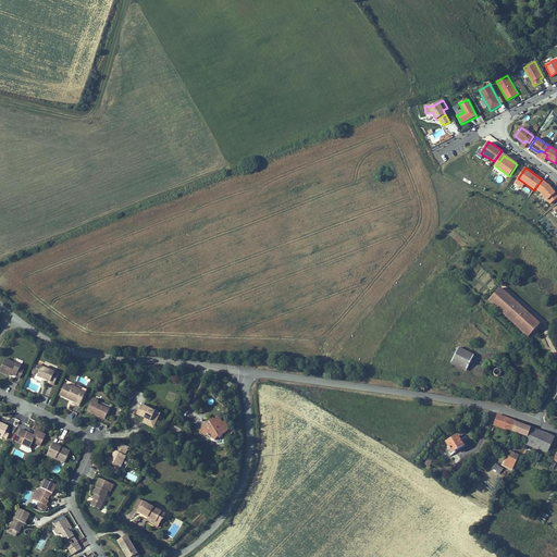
[(556,198),(556,195),(548,185),(542,180),(535,188),(541,193),(551,203),(556,198)]
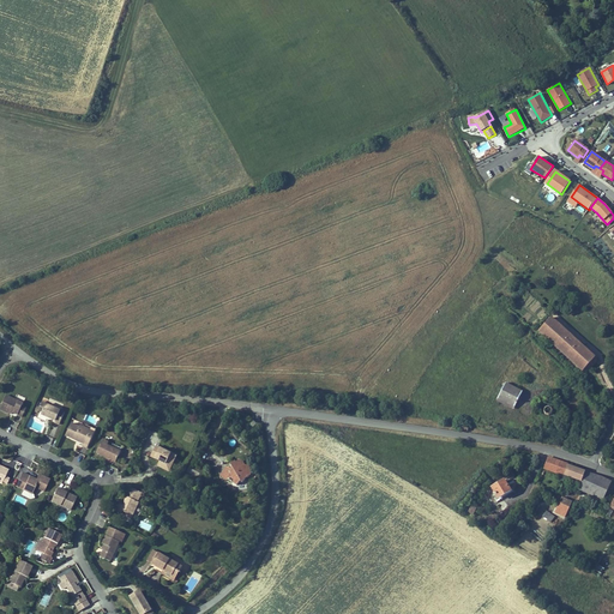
[(597,360),(551,318),(539,330),(585,373),(597,360)]
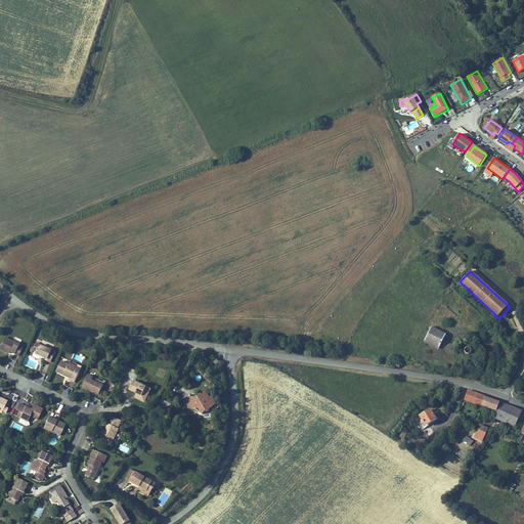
[(440,345),(446,335),(432,328),(426,338),(440,345)]
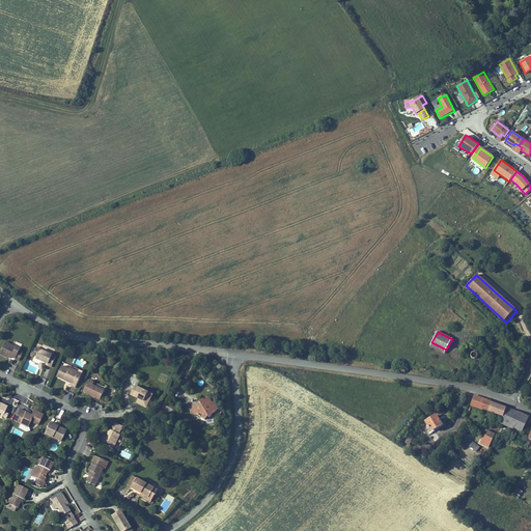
[(23,353),(19,352),(21,350),(5,342),(0,353),(0,354),(7,358),(8,357),(8,356),(11,357),(15,358),(19,361),(23,353)]
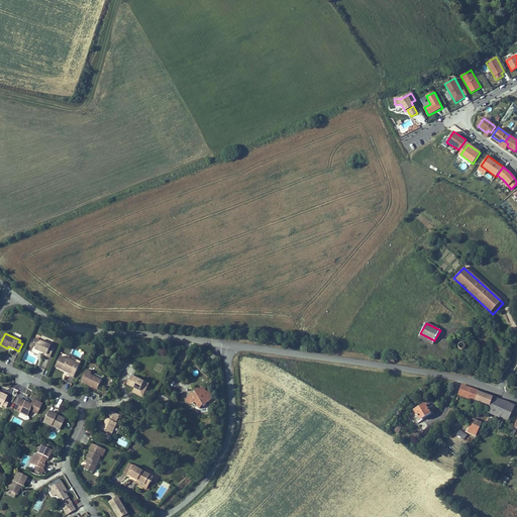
[(434,340),(420,333),(419,335),(433,342),(434,340)]
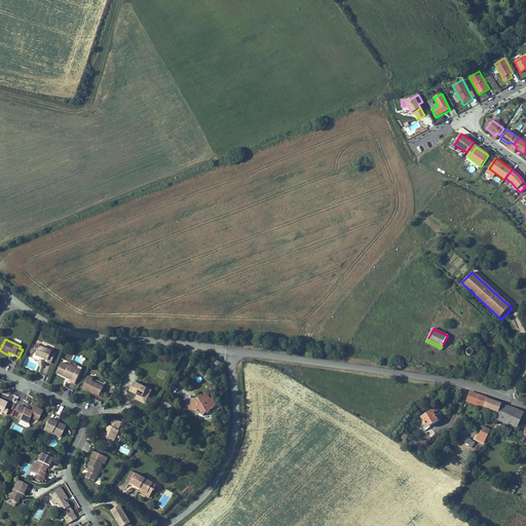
[(51,364),(55,353),(40,346),(37,353),(36,355),(44,359),(47,361),(47,362),(51,364)]
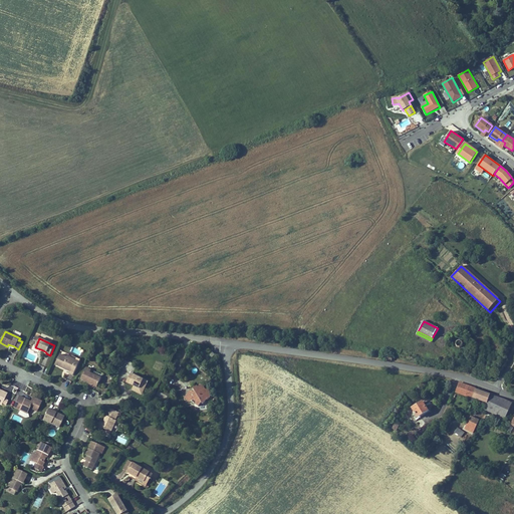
[(73,375),(80,359),(71,355),(70,357),(68,356),(67,357),(61,354),(56,364),(64,368),(64,367),(66,368),(66,369),(70,371),(69,373),(73,375)]
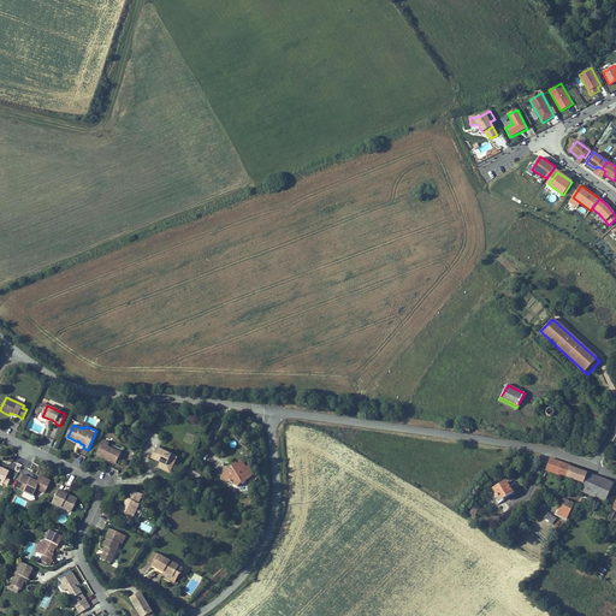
[(117,463),(122,454),(117,450),(102,444),(98,454),(110,460),(117,463)]
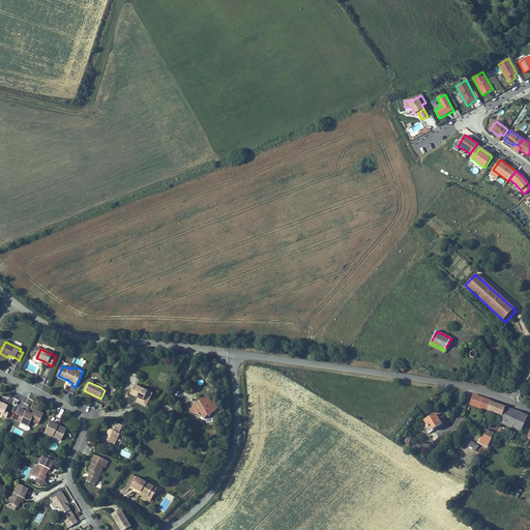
[(153,392),(136,384),(130,394),(137,398),(138,396),(139,396),(139,399),(138,401),(143,403),(144,401),(148,403),(153,392)]
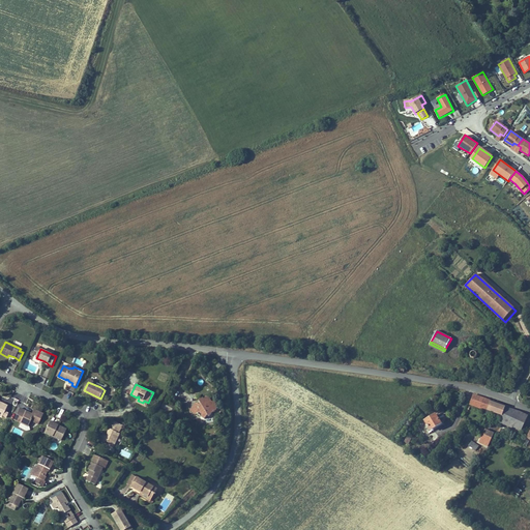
[(483,399),(473,395),(470,404),(488,410),(491,402),(483,399)]
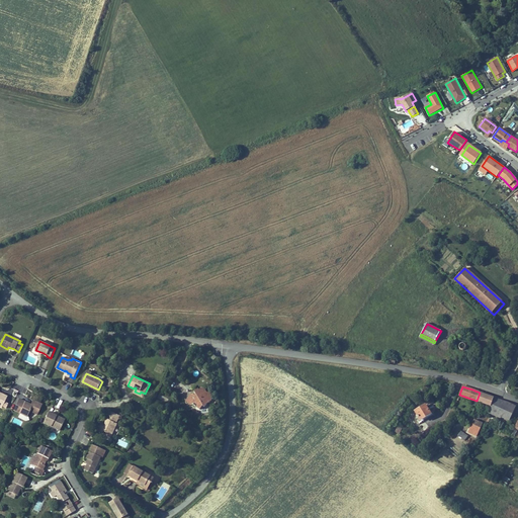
[(212,398),(210,394),(206,393),(205,390),(199,391),(198,389),(194,392),(195,393),(193,395),(192,394),(191,394),(188,398),(193,402),(194,401),(198,404),(196,407),(200,410),(203,406),(204,407),(207,404),(210,402),(212,398)]
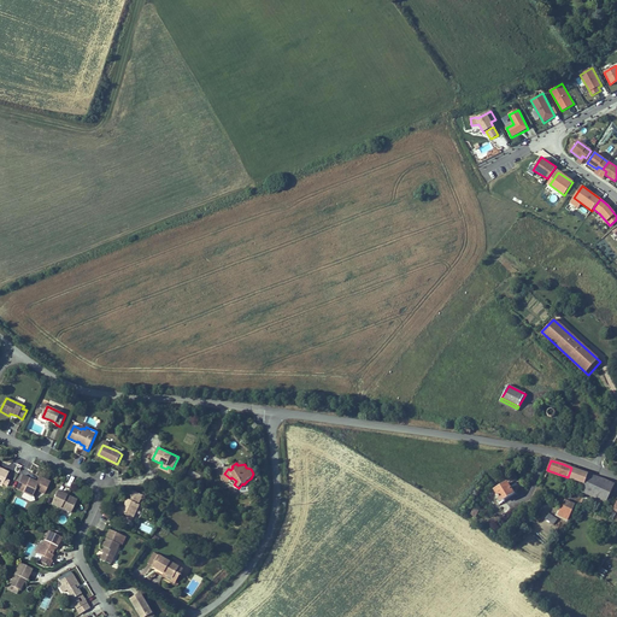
[(585,483),(588,474),(581,471),(571,468),(568,477),(585,483)]
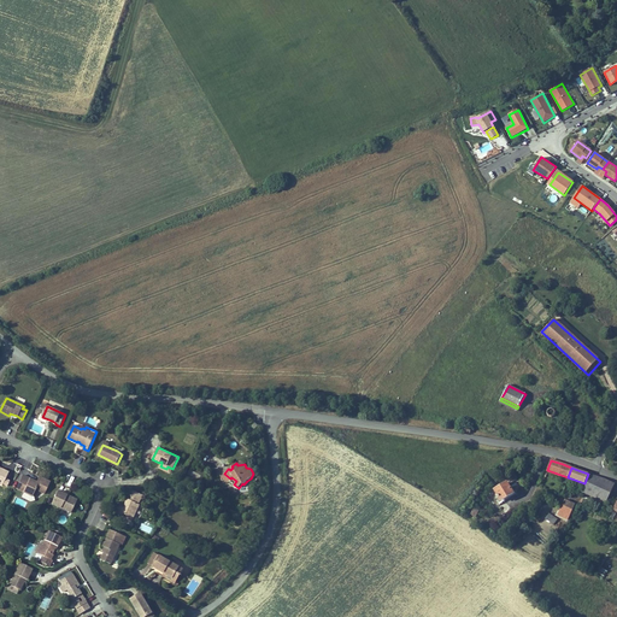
[(599,497),(607,481),(598,477),(588,474),(585,483),(582,489),(599,497)]
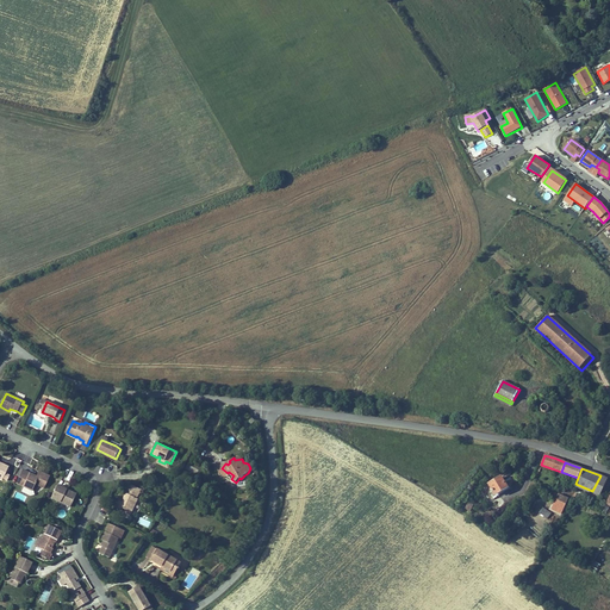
[(44,489),(49,477),(42,473),(38,472),(36,477),(33,478),(32,474),(23,470),(18,478),(22,479),(19,485),(29,490),(33,489),(35,484),(44,489)]
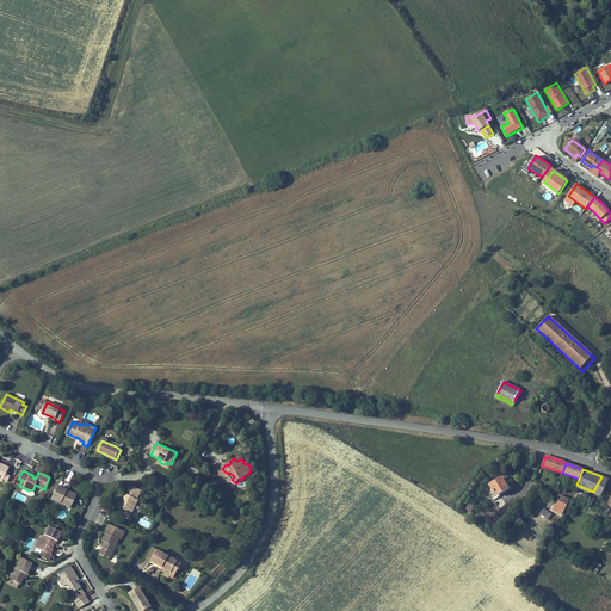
[(599,495),(608,480),(602,476),(593,492),(599,495)]
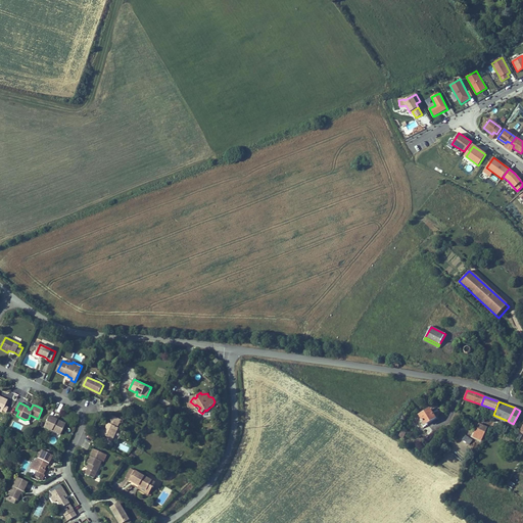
[(435,418),(430,409),(419,416),(425,425),(435,418)]
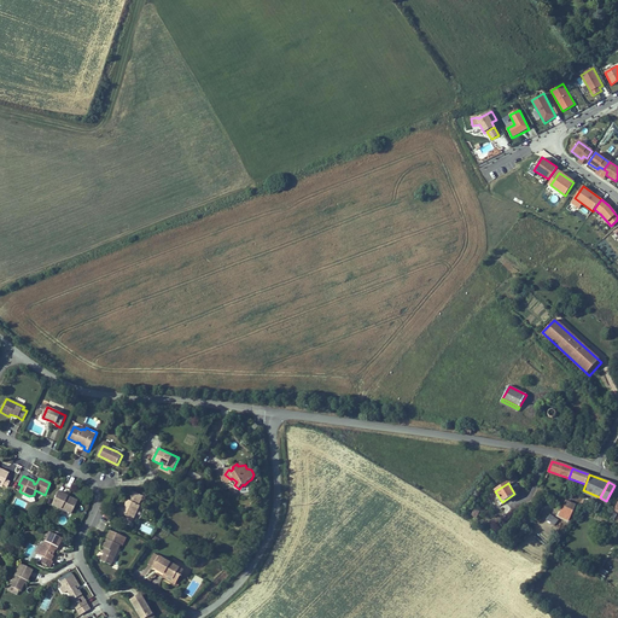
[(139,505),(143,496),(132,491),(127,503),(129,505),(128,508),(126,509),(120,507),(118,509),(116,516),(122,518),(122,517),(124,518),(126,516),(129,517),(130,516),(134,518),(140,506),(139,505)]
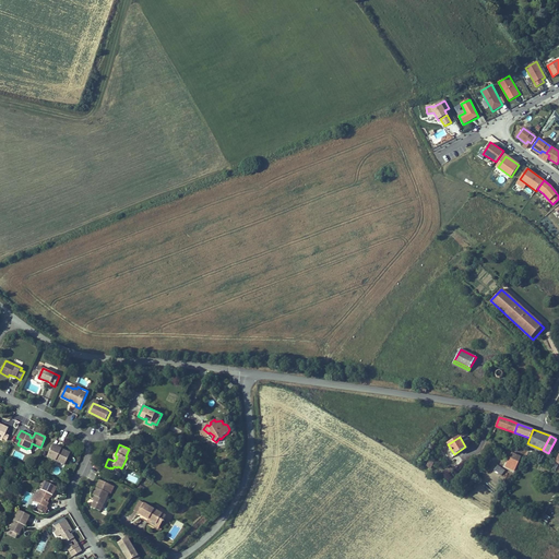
[(64,464),(69,455),(60,451),(60,449),(58,448),(52,445),(47,456),(64,464)]
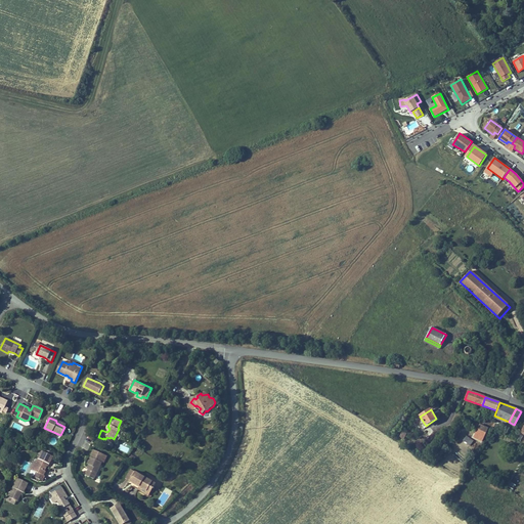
[(488,429),(480,425),(478,429),(479,429),(480,430),(486,433),(488,429)]
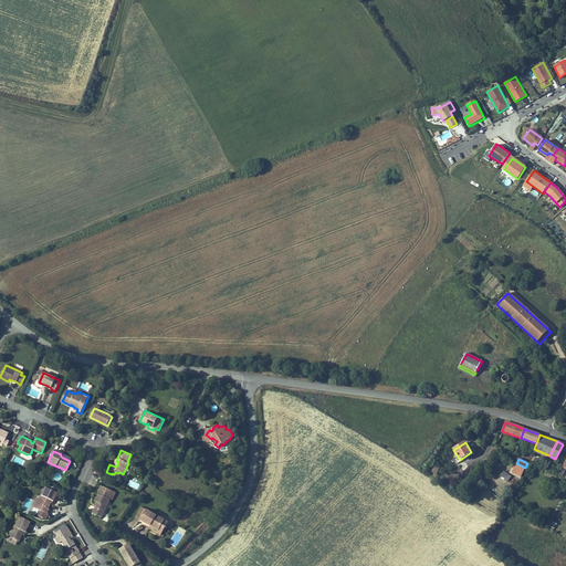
[(512,477),(504,471),(501,475),(509,481),(512,477)]
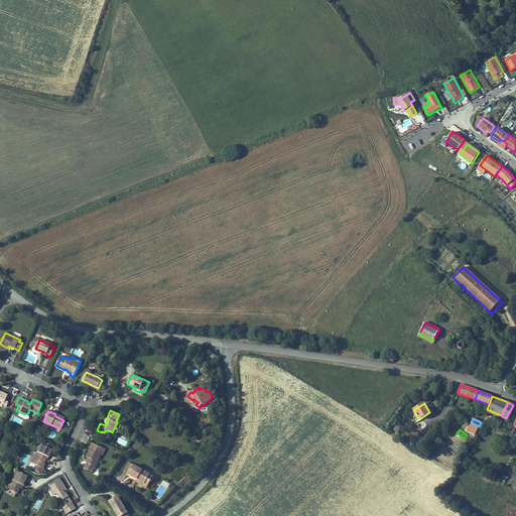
[(118,437),(116,442),(125,446),(128,441),(118,437)]
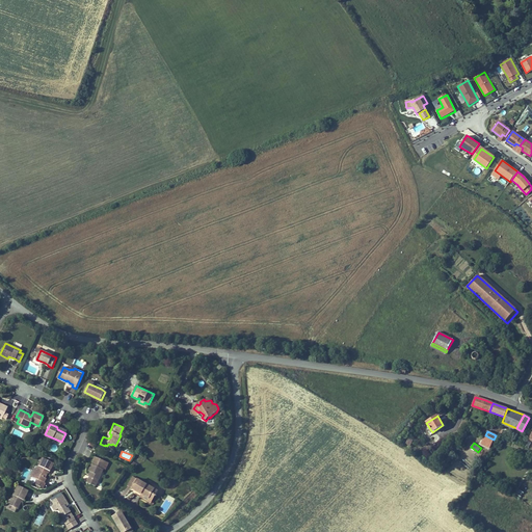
[(47,473),(48,471),(49,472),(51,469),(53,463),(47,461),(48,459),(45,457),(44,459),(42,458),(36,470),(32,477),(36,479),(34,484),(43,488),(45,483),(44,483),(46,479),(45,478),(47,473)]
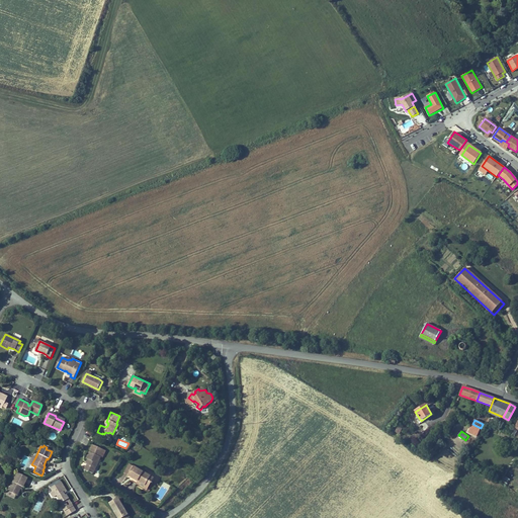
[(93,473),(101,456),(99,456),(102,449),(93,445),(89,453),(86,458),(88,459),(89,460),(87,464),(85,469),(93,473)]
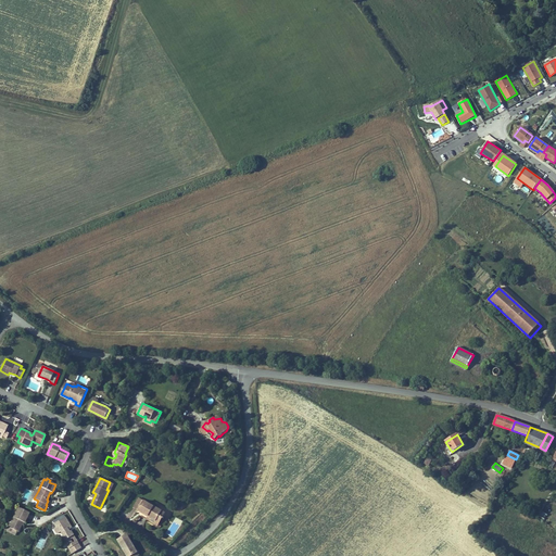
[(138,510),(143,501),(139,498),(134,508),(138,510)]
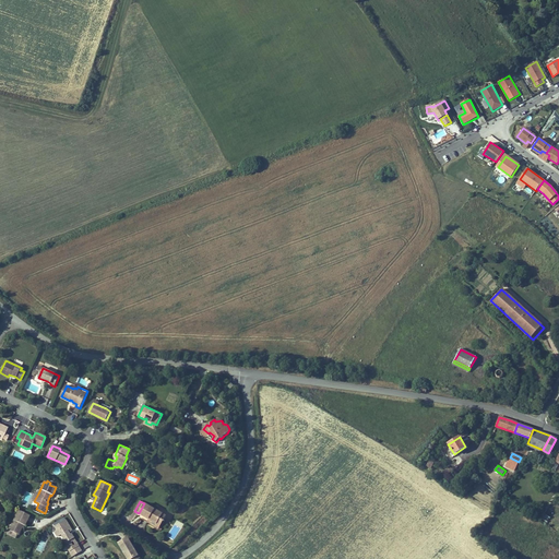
[(144,503),(139,513),(144,516),(149,519),(147,522),(158,528),(161,531),(163,527),(161,526),(166,516),(144,503)]
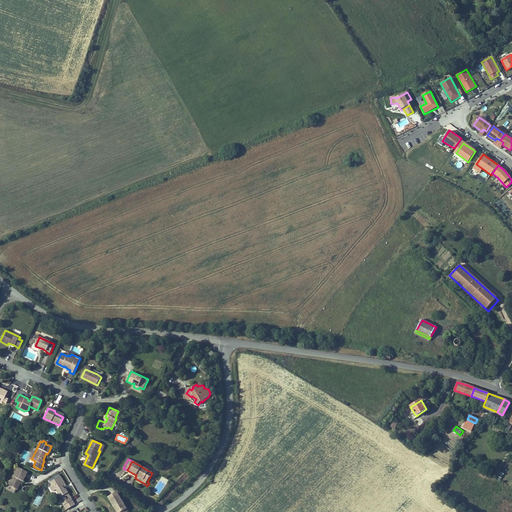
[(24,479),(27,472),(16,467),(8,486),(15,489),(17,490),(21,481),(22,481),(24,479)]
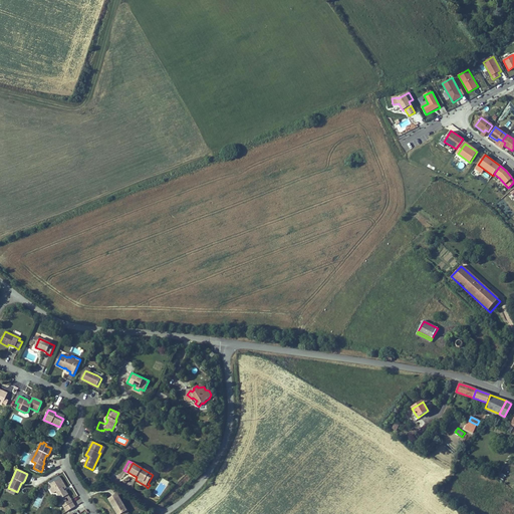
[(64,486),(60,478),(49,484),(51,487),(50,488),(50,490),(52,493),(53,493),(55,492),(60,499),(67,495),(65,491),(63,492),(62,490),(64,489),(66,488),(64,486)]
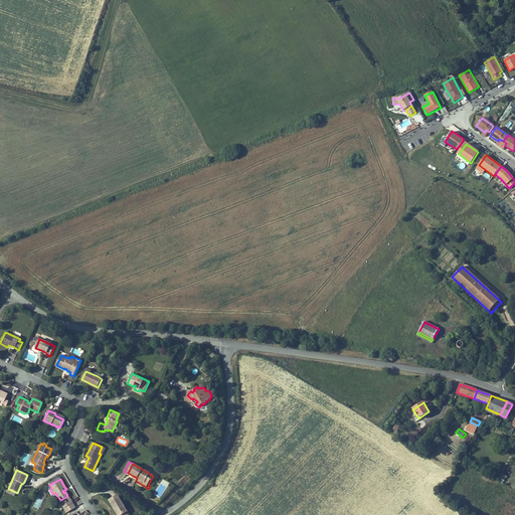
[(71,503),(67,496),(60,500),(64,507),(71,503)]
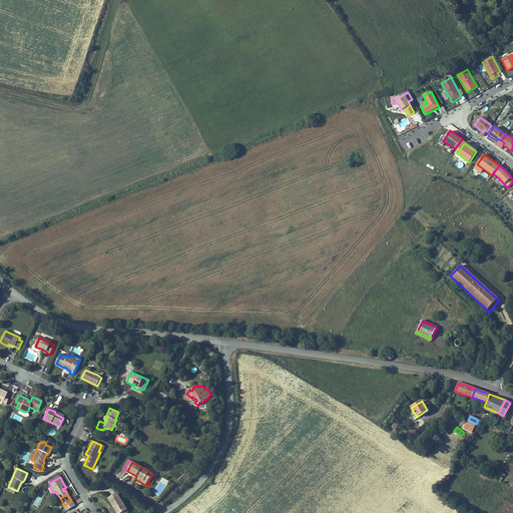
[(120,512),(126,510),(117,494),(109,499),(111,503),(114,507),(115,506),(116,508),(115,509),(117,512),(120,512)]
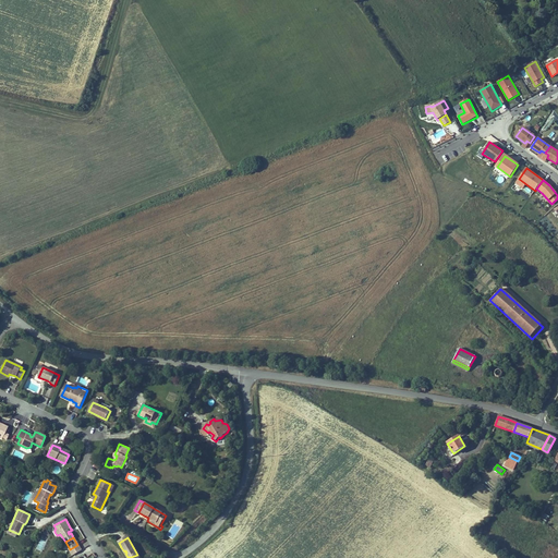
[(70,549),(69,550),(72,556),(81,550),(77,545),(70,549)]
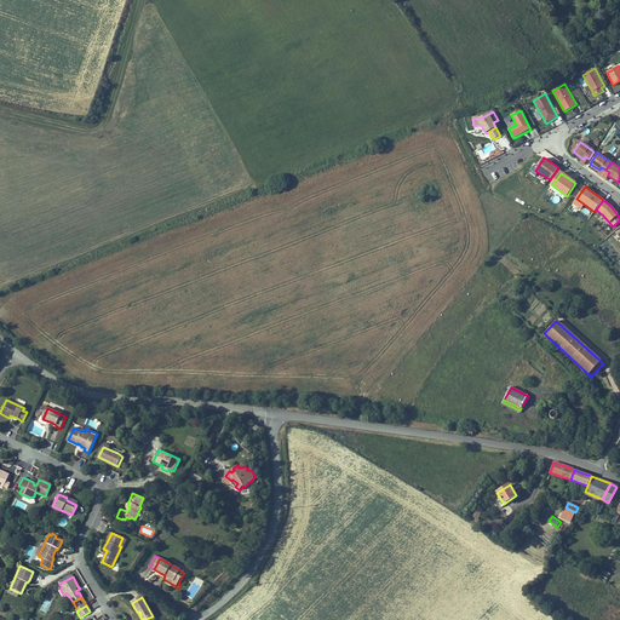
[(619,619),(619,613),(608,607),(602,619),(603,619),(619,619)]
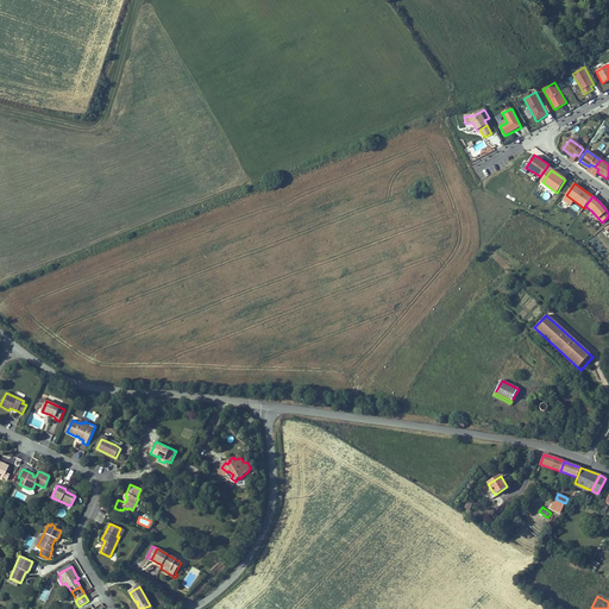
All buildings are outlined.
